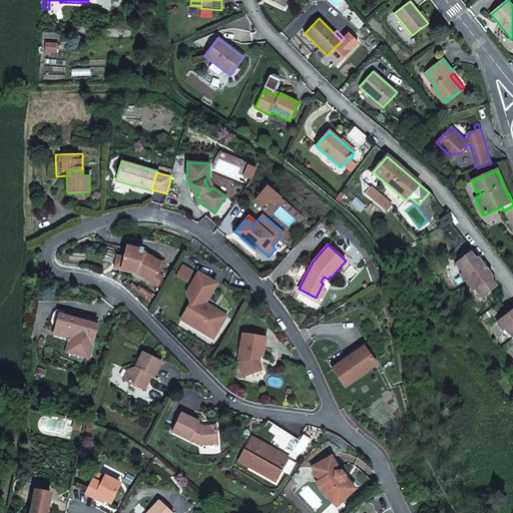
[(144,252),(126,248),(124,260),(121,269),(121,270),(136,274),(138,275),(139,273),(144,275),(143,278),(150,282),(161,263),(144,252)]
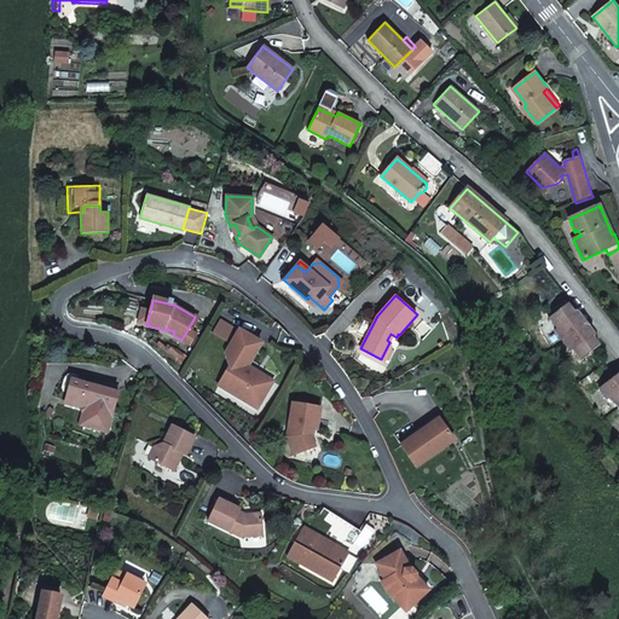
[(584,335),(574,322),(579,317),(580,316),(580,314),(580,313),(580,312),(579,312),(578,311),(576,311),(570,316),(563,307),(550,318),(557,328),(556,330),(572,351),(574,348),(582,359),(595,350),(589,341),(595,337),(595,336),(596,334),(596,333),(595,333),(594,331),(593,330),(590,331),(584,335)]
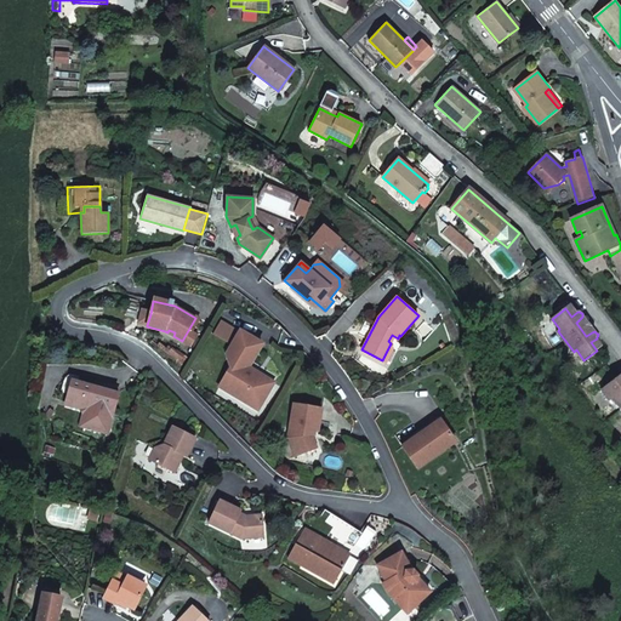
[(151,314),(141,312),(138,323),(147,325),(151,314)]
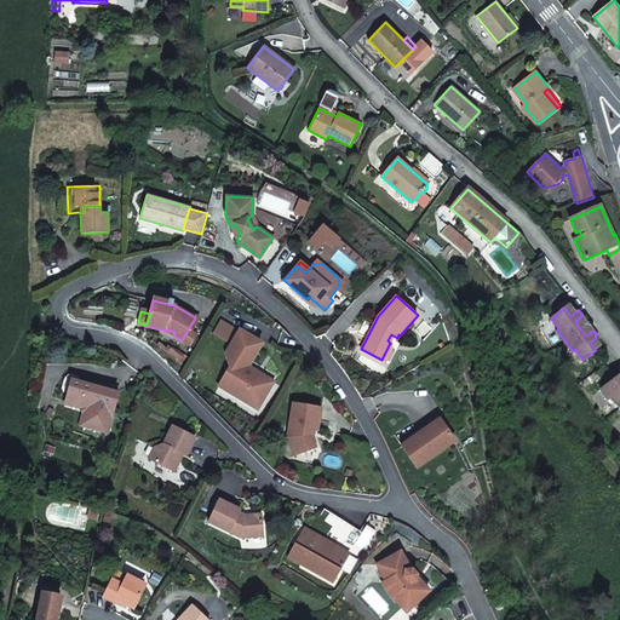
[(231,394),(258,409),(271,388),(257,379),(254,380),(251,378),(250,374),(253,369),(247,367),(262,343),(240,331),(225,354),(227,356),(234,361),(230,367),(233,378),(239,382),(231,394)]
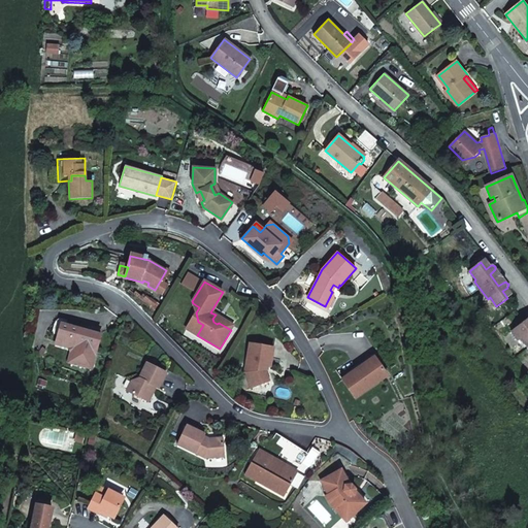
[(130,287),(128,290),(152,308),(157,301),(152,297),(150,298),(146,295),(144,298),(130,287)]
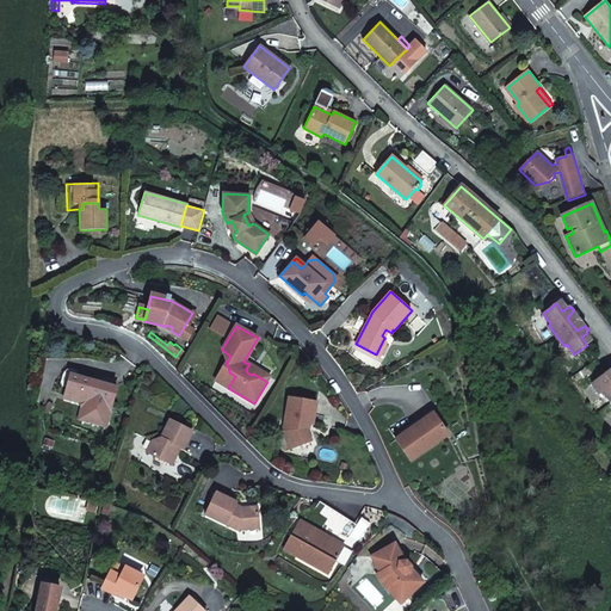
[(384,338),(376,355),(380,356),(387,343),(384,338)]
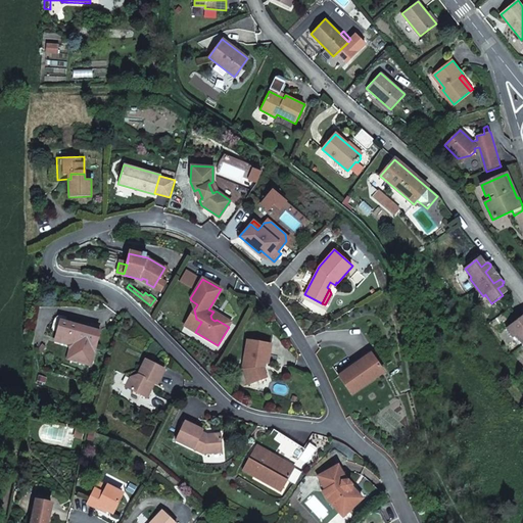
[(52,330),(57,332),(60,321),(64,322),(66,318),(59,316),(57,317),(55,318),(55,319),(52,330)]
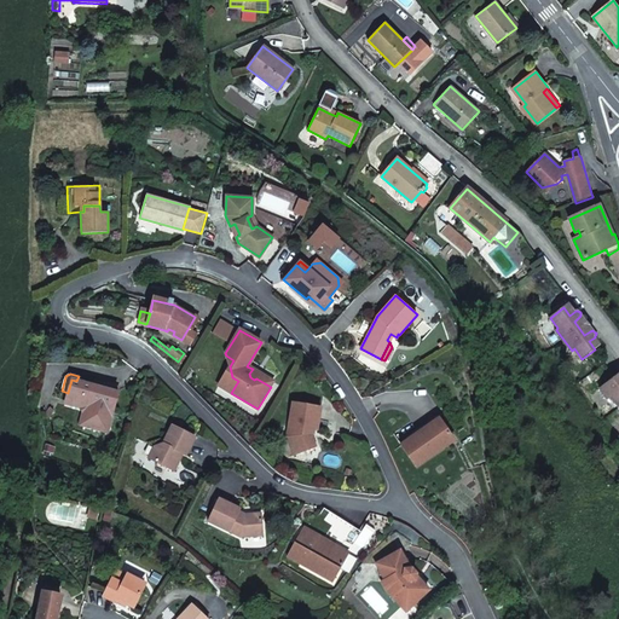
[(611,397),(618,408),(618,380),(615,376),(600,388),(608,399),(611,397)]
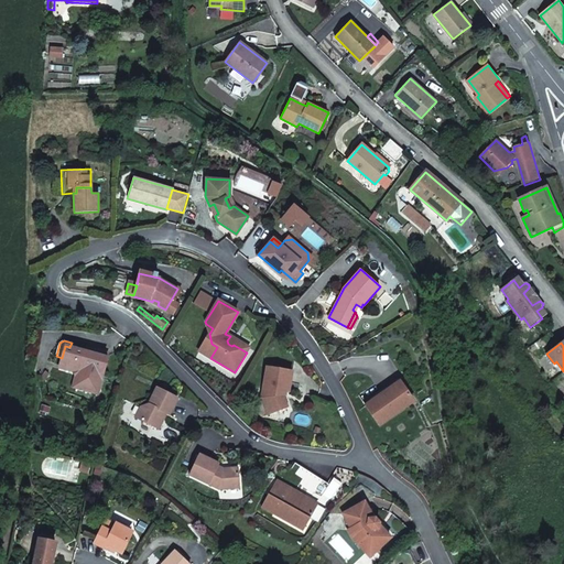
[(69,347),(65,346),(62,358),(60,365),(77,369),(79,373),(76,388),(98,393),(108,357),(69,347)]
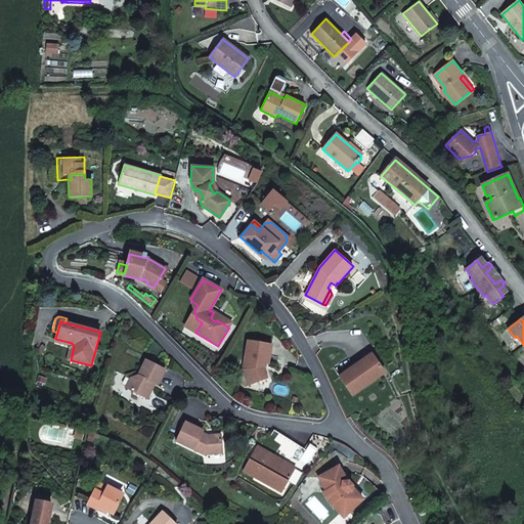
[(72,343),(55,339),(54,342),(68,345),(71,349),(68,359),(71,360),(74,347),(72,343)]
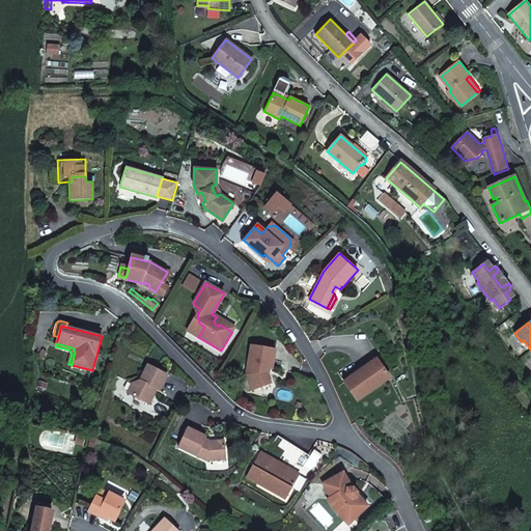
[(272,368),(276,348),(251,344),(246,374),(252,389),(271,383),(268,372),(268,367),(272,368)]
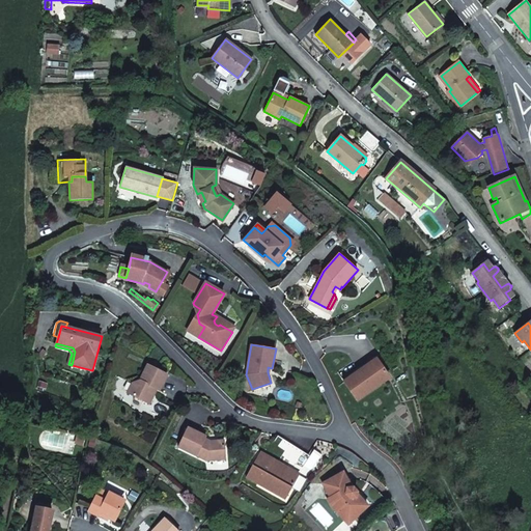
[(360,370),(361,372),(379,361),(374,356),(358,367),(360,370)]
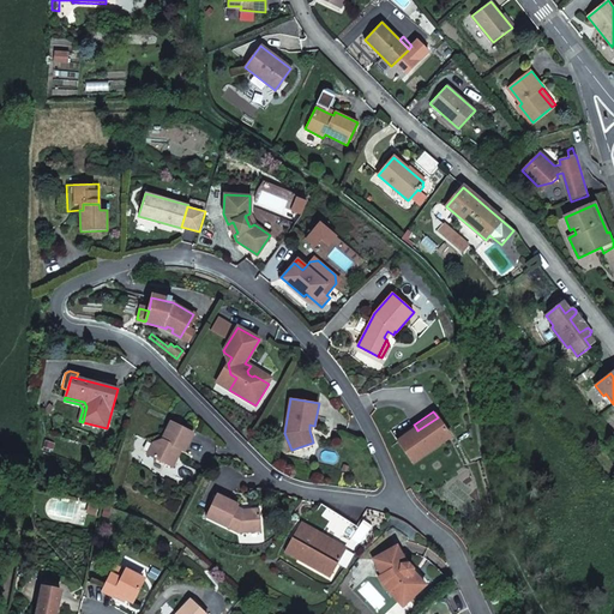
[(414,462),(451,435),(438,417),(417,431),(416,428),(398,440),(414,462)]
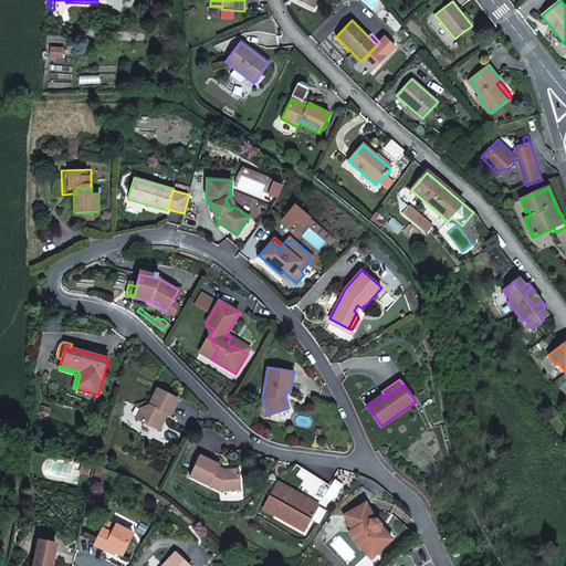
[(170,416),(179,399),(157,389),(149,405),(140,408),(136,418),(159,430),(164,421),(163,417),(165,413),(170,416)]
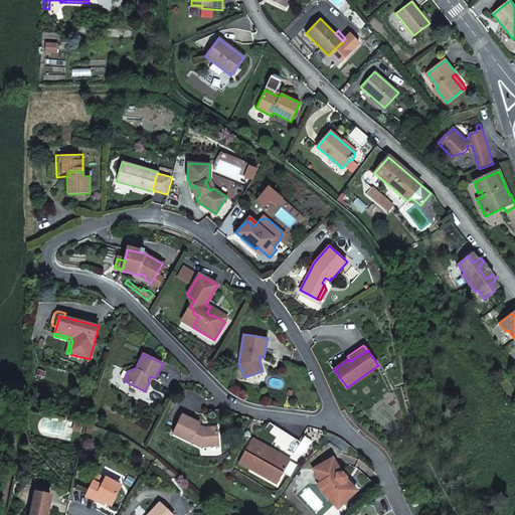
[(200,423),(182,414),(173,433),(200,446),(202,443),(209,448),(219,447),(217,426),(203,427),(199,425),(200,423)]
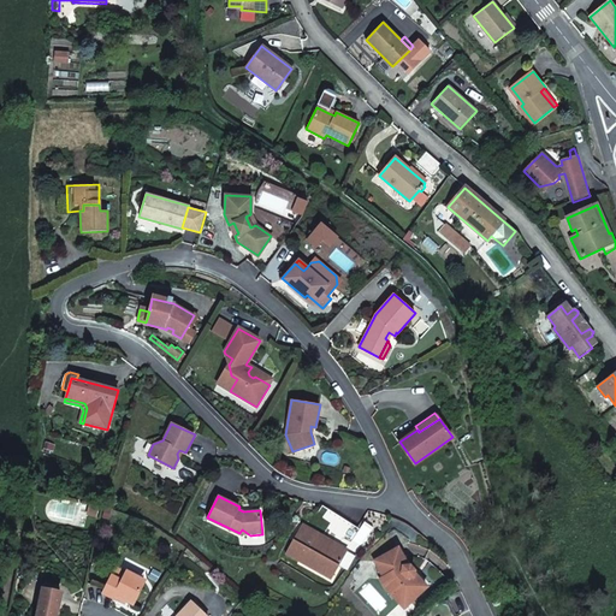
[(353,523),(329,509),(324,517),(331,523),(323,535),(336,543),(333,545),(338,546),(353,523)]
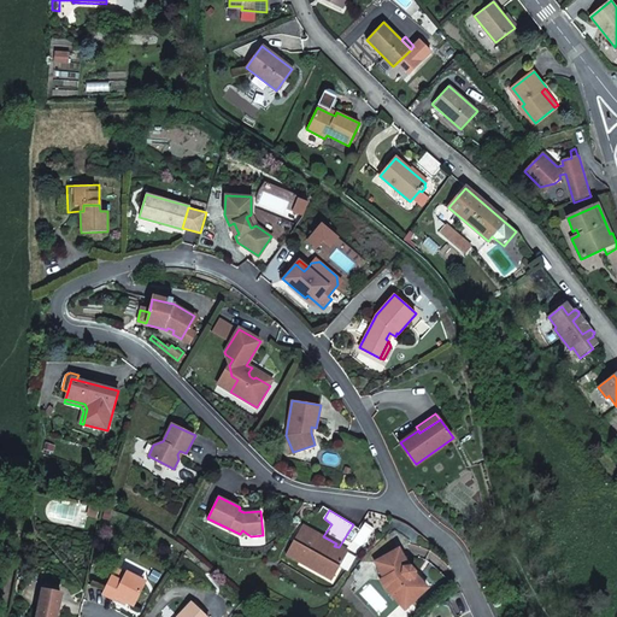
[(295,541),(287,554),(333,580),(348,552),(339,547),(334,546),(336,544),(323,536),(318,533),(316,535),(309,529),(298,542),(295,541)]
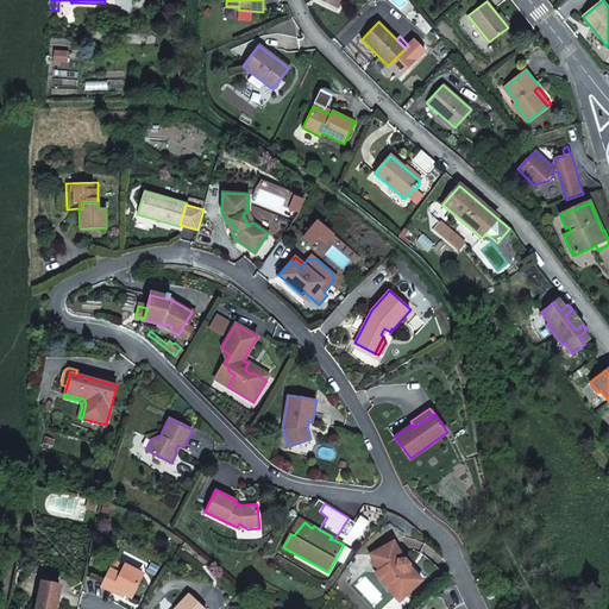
[(394,538),(390,539),(400,556),(403,556),(394,538)]
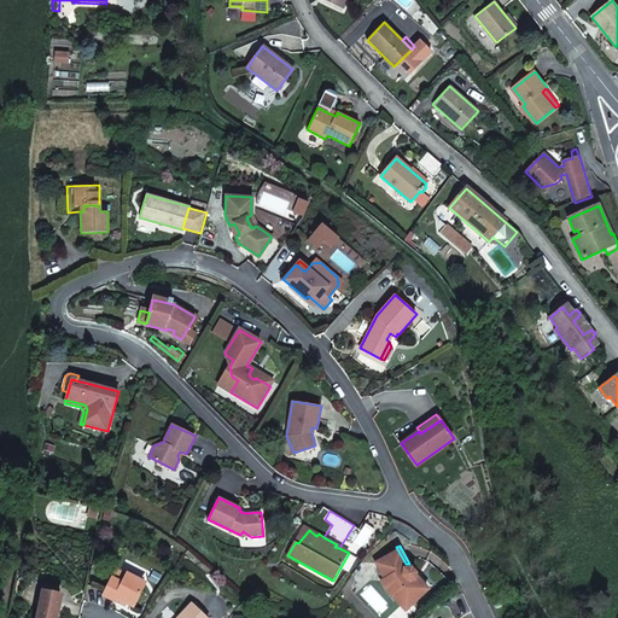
[(396,547),(375,558),(384,575),(382,576),(385,583),(404,606),(425,587),(414,575),(415,571),(415,569),(410,564),(409,564),(406,564),(396,547)]
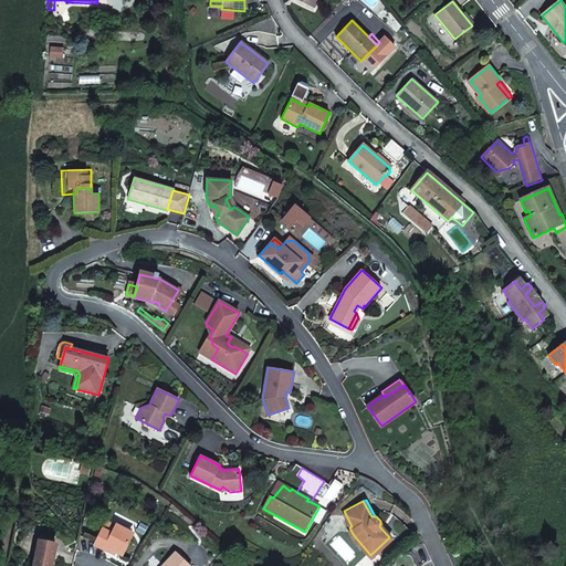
[(380,523),(379,526),(389,537),(391,536),(380,523)]
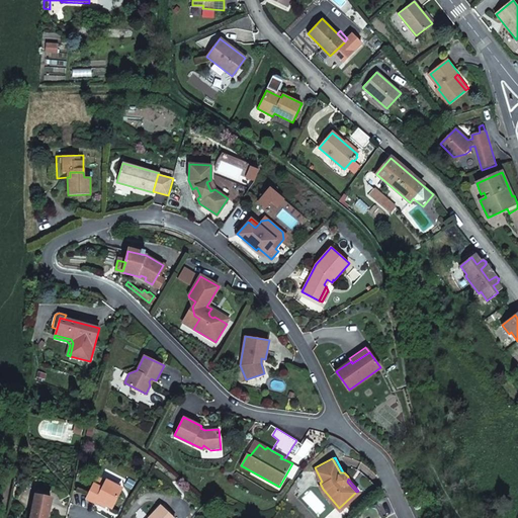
[(111,509),(120,492),(113,488),(115,486),(106,481),(102,489),(94,485),(86,499),(95,504),(96,501),(111,509)]
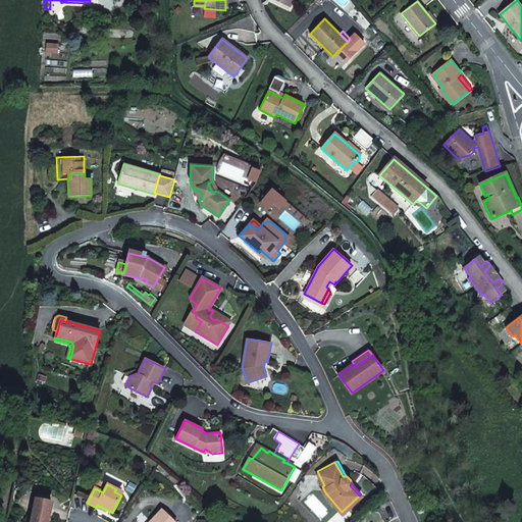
[(47,521),(51,504),(37,500),(32,521),(47,521)]
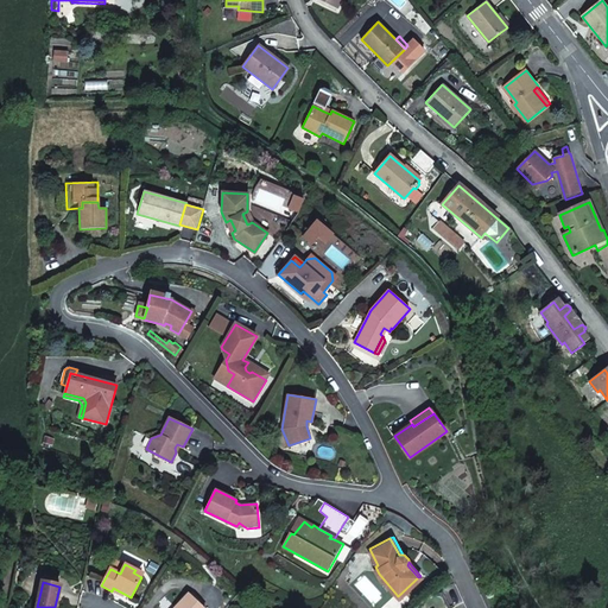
[(203,607),(189,594),(176,607),(203,607)]
